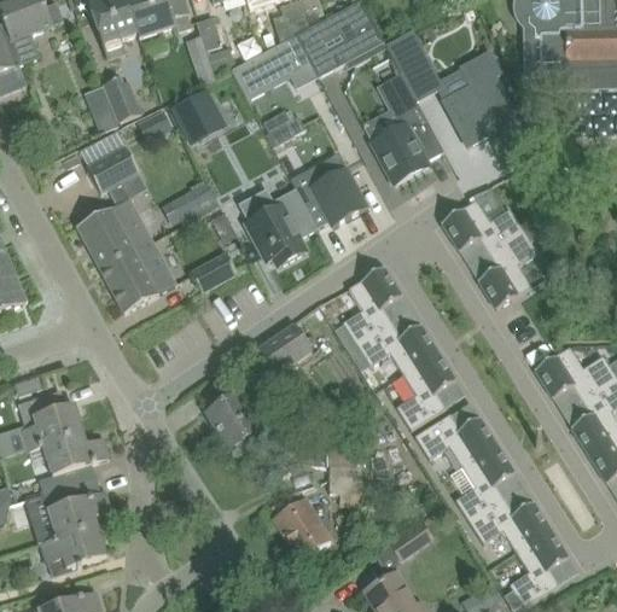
[(0,93),(27,83),(19,64),(40,56),(30,33),(62,21),(54,1),(45,6),(42,0),(0,0),(0,16),(3,22),(0,23),(0,93)]
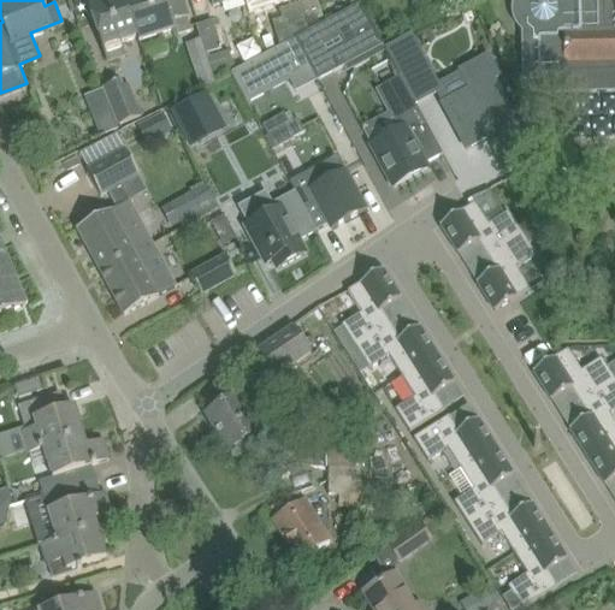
[(136,36),(139,36),(126,0),(88,0),(106,57),(124,51),(119,37),(135,33),(136,36)]
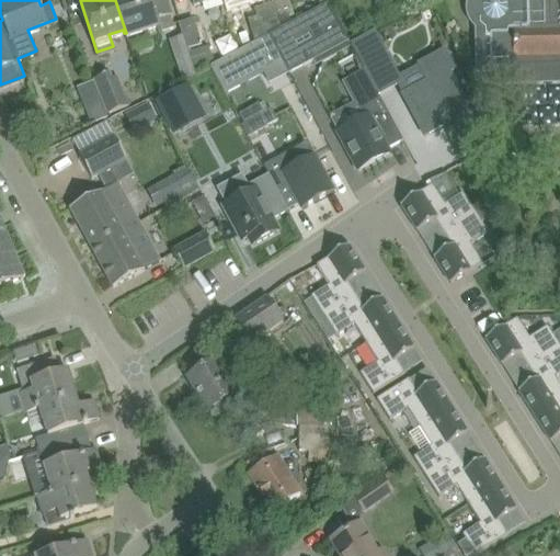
[(115,0),(126,33),(158,22),(156,14),(170,10),(167,0),(115,0)]
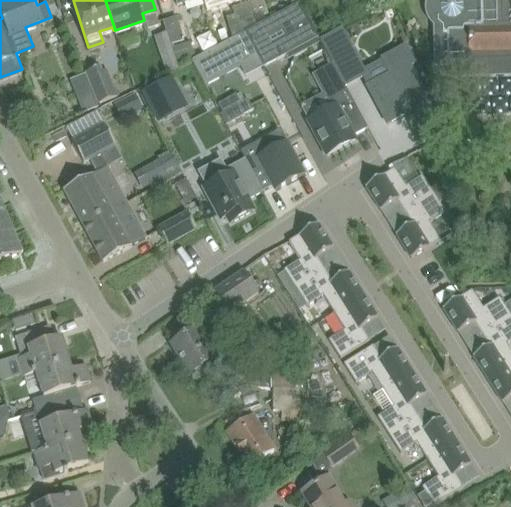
[(203,0),(206,9),(233,0),(203,0)]
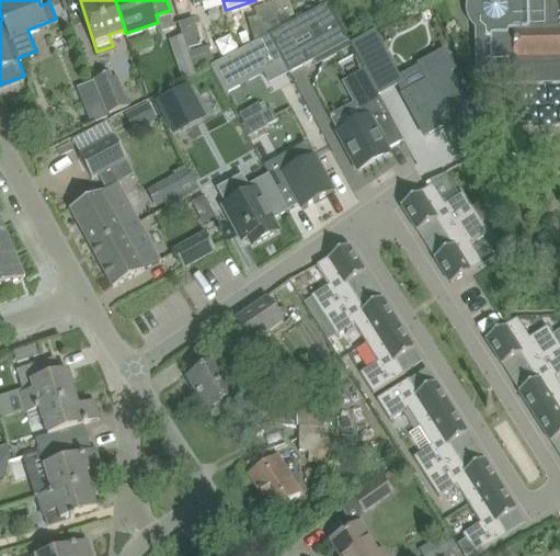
[(256,13),(248,15),(254,37),(267,31),(269,31),(281,23),(278,16),(280,15),(274,0),(271,0),(253,6),(256,13)]
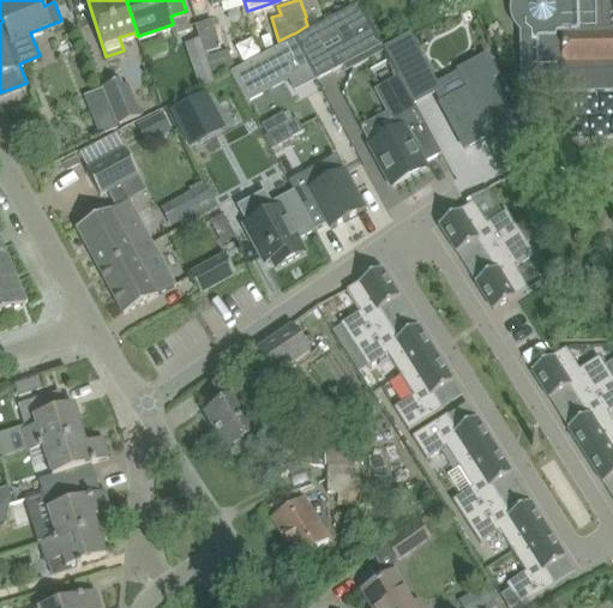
[(300,0),(306,17),(320,13),(316,0),(300,0)]
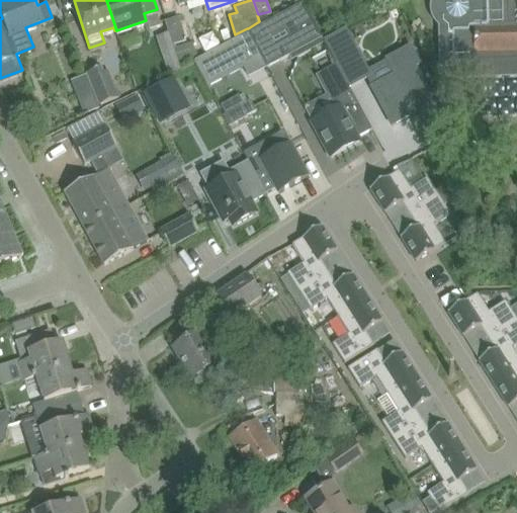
[(516,68),(516,0),(429,0),(428,2),(429,8),(431,15),(433,19),(436,23),(436,54),(454,53),(454,69),(516,68)]
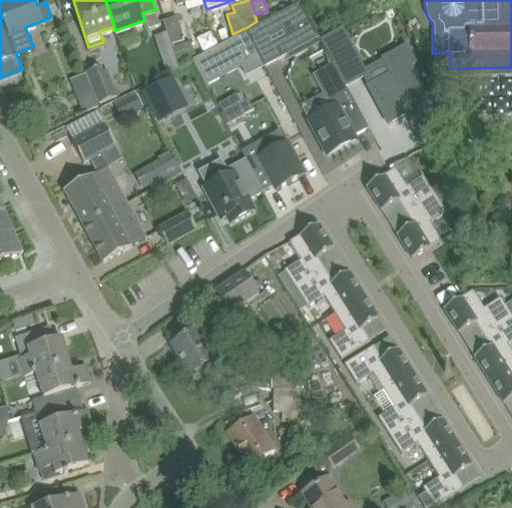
[(300,1),(246,29),(259,51),(265,63),(318,34),(300,1)]
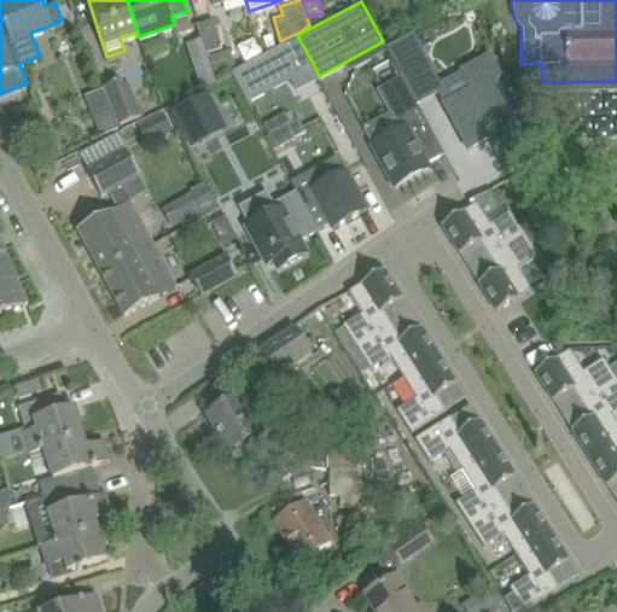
[(213,17),(196,23),(199,35),(204,51),(221,45),(213,17)]
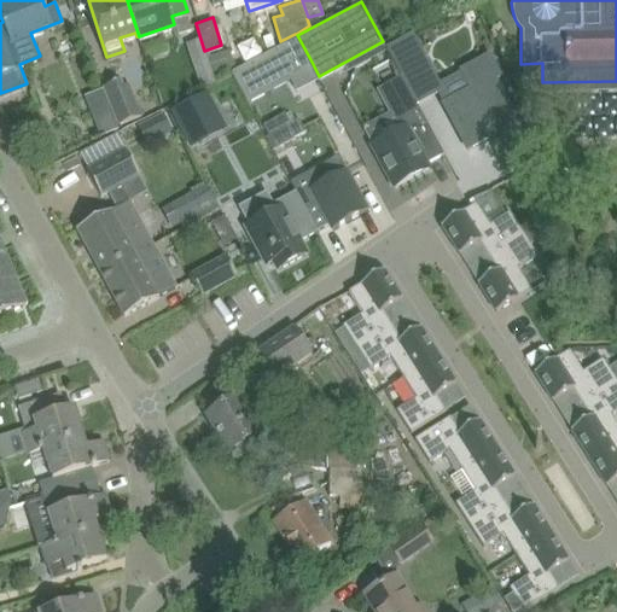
[(411,30),(385,45),(400,73),(415,99),(436,88),(441,86),(411,30)]
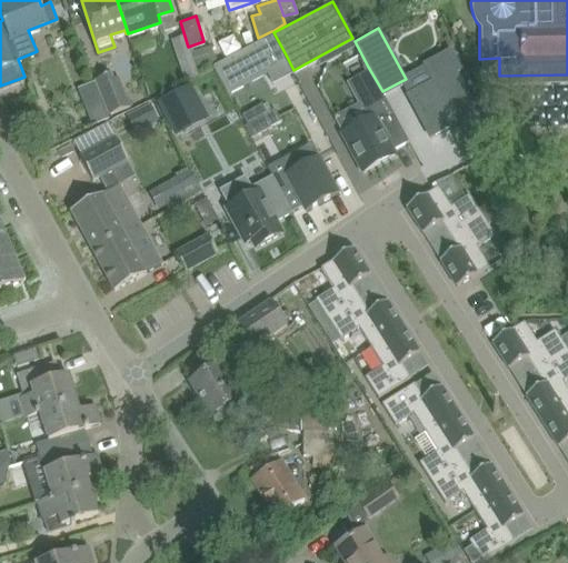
[(258,38),(212,62),(212,63),(226,89),(266,68),(272,81),(292,70),(286,58),(272,33),(271,31),(258,38)]
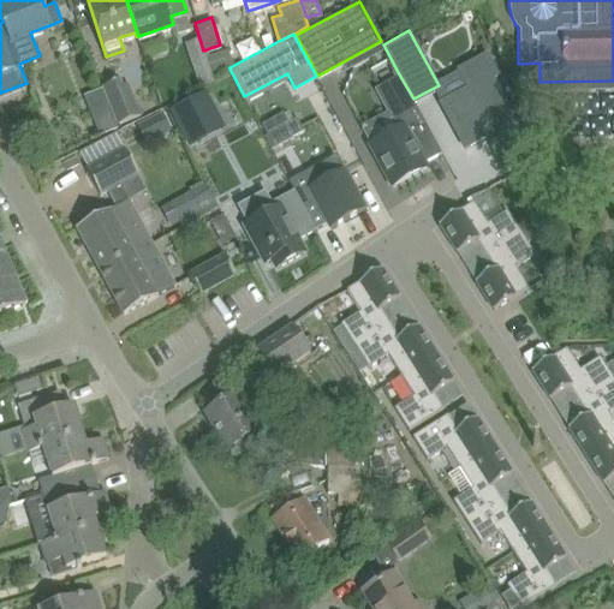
[(198,35),(185,40),(195,72),(209,67),(204,54),(203,51),(198,35)]
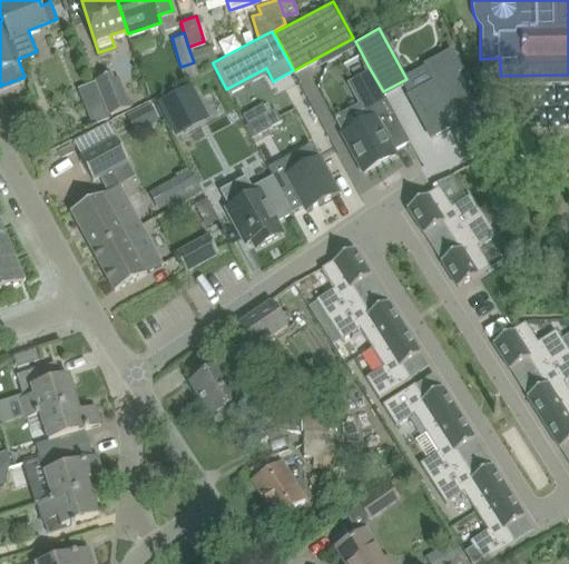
[(207,45),(189,50),(194,62),(194,65),(212,59),(207,45)]
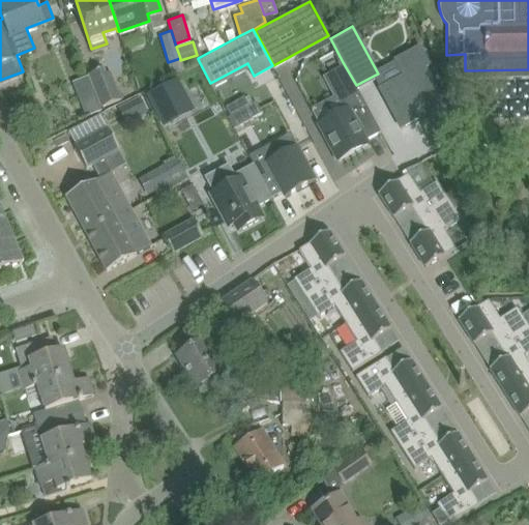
[(404,74),(379,86),(400,124),(425,111),(430,118),(422,122),(435,145),(464,128),(447,97),(442,99),(423,64),(428,61),(418,45),(395,57),(404,74)]
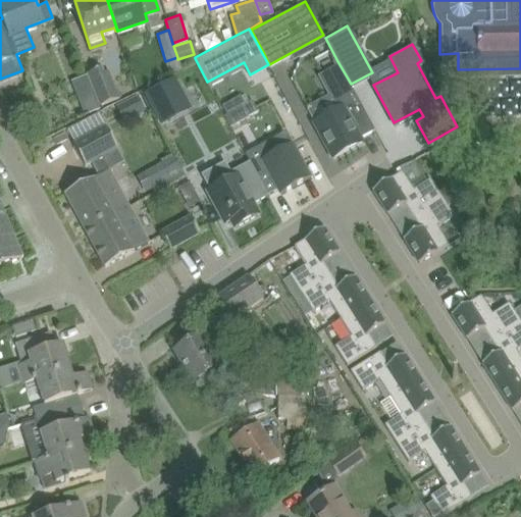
[(318,116),(313,119),(332,154),(361,139),(360,135),(374,127),(351,84),(337,61),(322,69),(341,104),(318,116)]
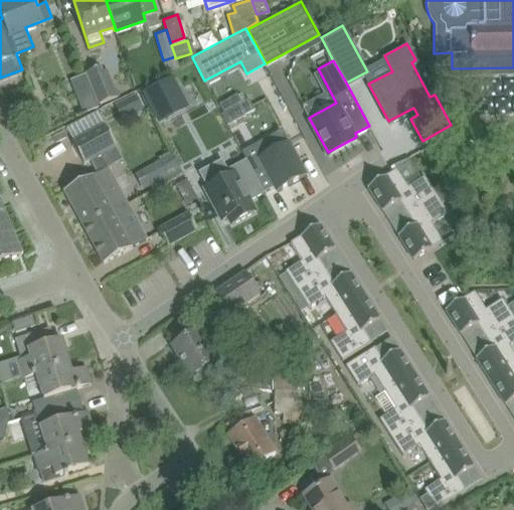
[(98,63),(86,68),(93,86),(99,100),(117,93),(106,67),(101,69),(98,63)]
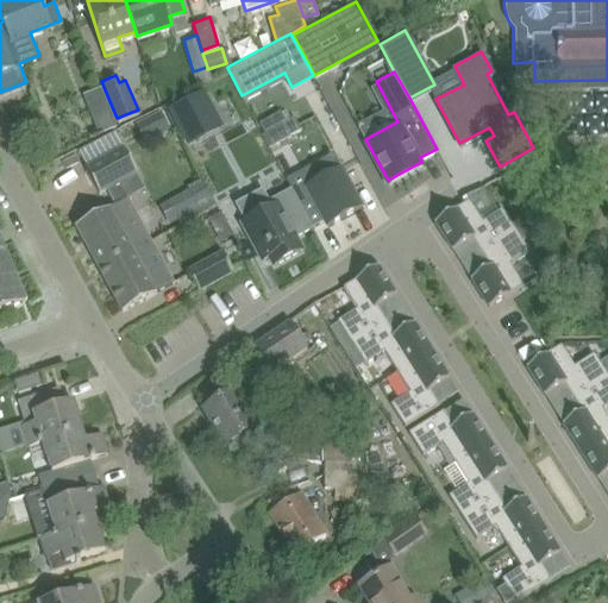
[(187,94),(167,105),(186,142),(206,131),(195,111),(212,101),(204,85),(187,94)]
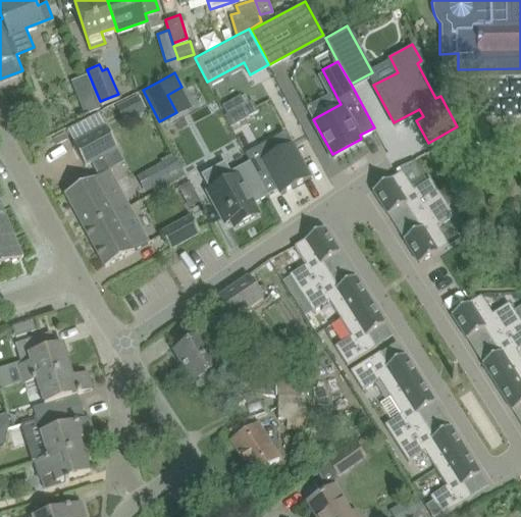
[(94,87),(77,94),(84,111),(101,104),(100,101),(94,87)]
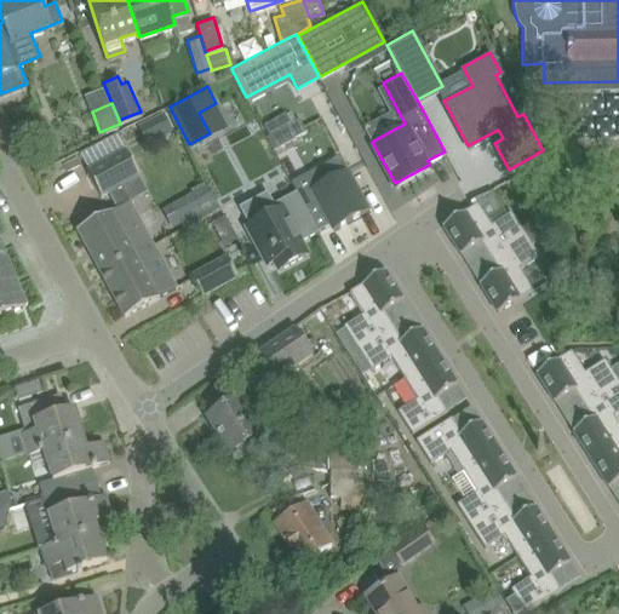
[(286,109),(263,121),(265,126),(269,132),(285,124),(287,122),(291,120),(286,109)]
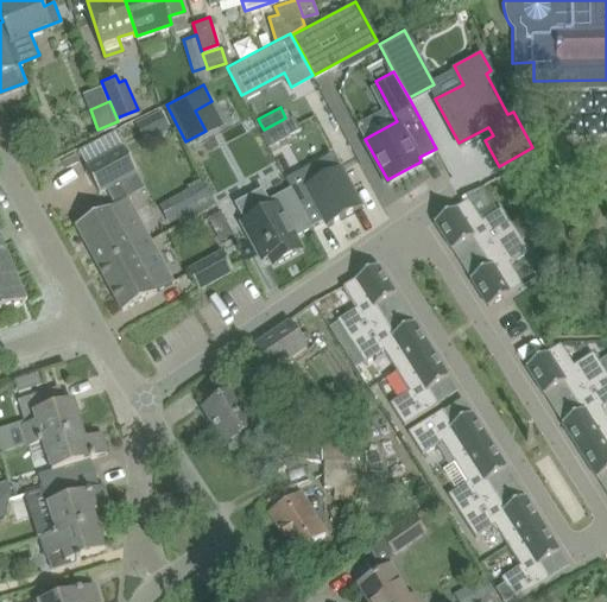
[(134,122),(141,137),(168,124),(159,109),(134,122)]
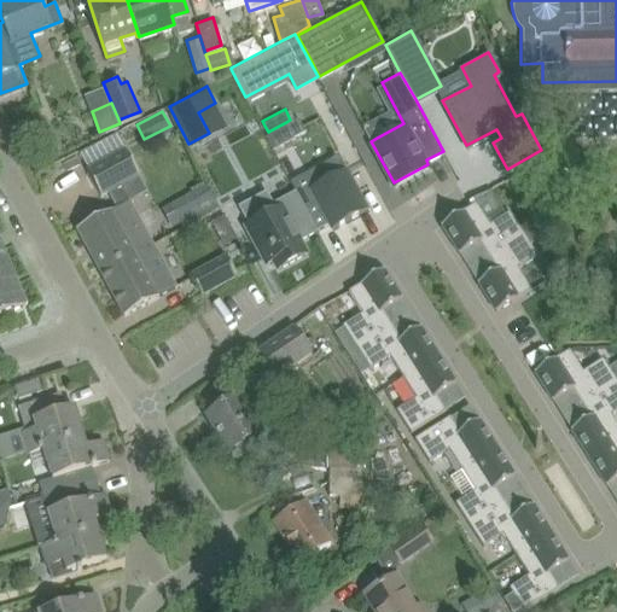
[(267,133),(266,133),(272,146),(294,134),(304,128),(298,115),(290,120),(286,122),(284,123),(268,132),(267,133)]
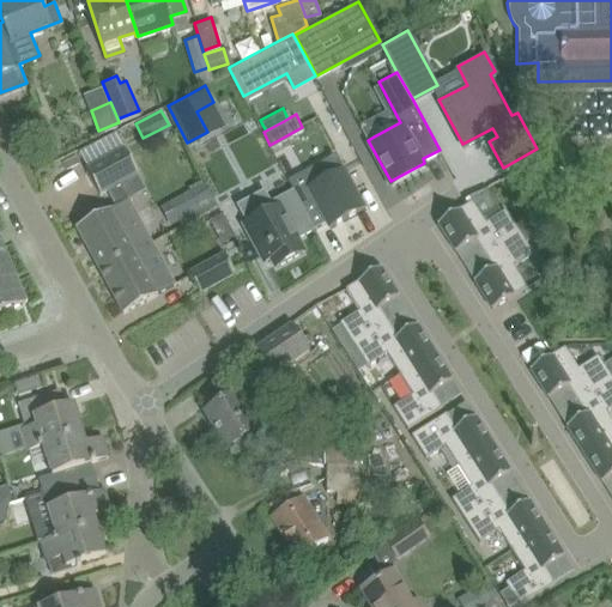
[(137,169),(122,143),(85,163),(100,190),(105,187),(115,202),(127,196),(119,180),(137,169)]
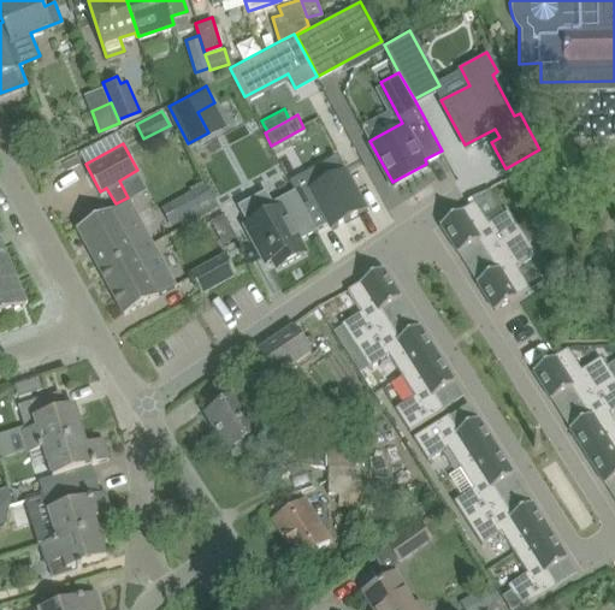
[(305,172),(290,179),(294,187),(303,205),(317,197),(330,224),(365,206),(343,167),(336,152),(303,170),(305,172)]
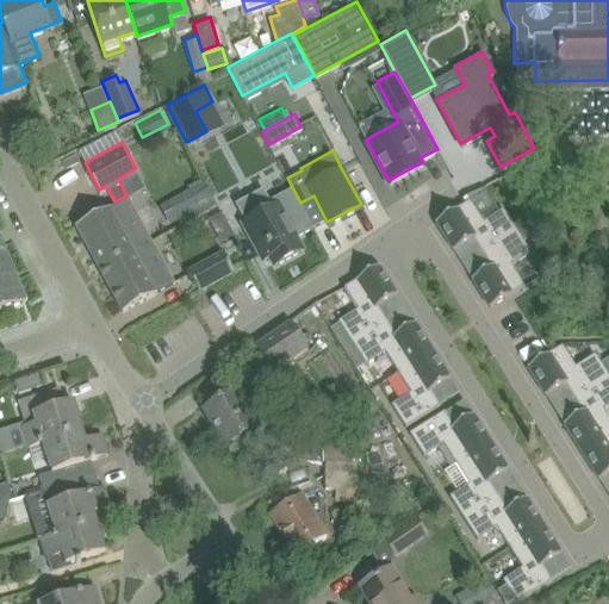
[(206,184),(169,204),(178,217),(179,220),(216,201),(206,184)]
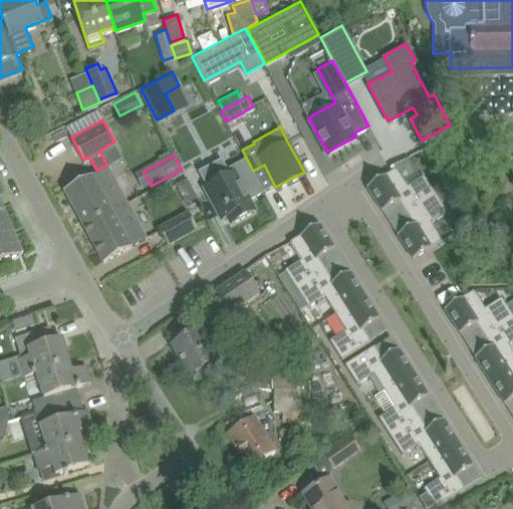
[(220,159),(200,170),(207,184),(204,185),(219,212),(224,209),(231,221),(253,209),(248,198),(263,190),(253,171),(245,156),(225,167),(220,159)]
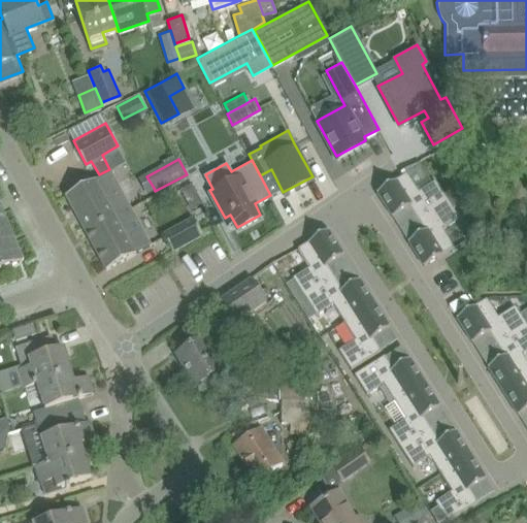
[(65,193),(85,230),(129,205),(109,169),(99,174),(95,176),(65,193)]
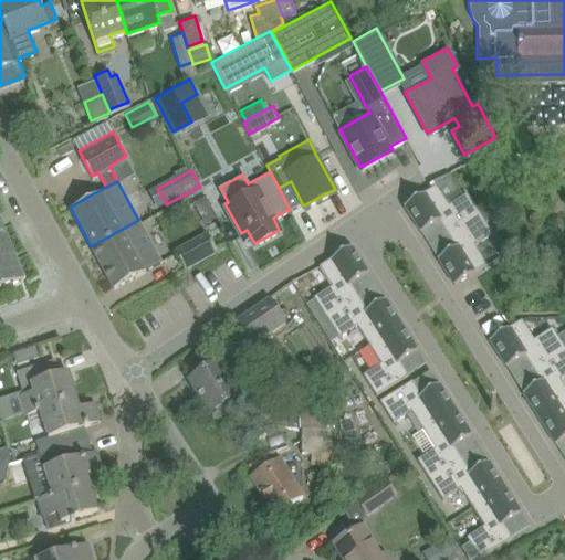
[(436,182),(404,203),(420,230),(438,218),(447,231),(479,211),(473,201),(466,191),(448,202),(436,182)]
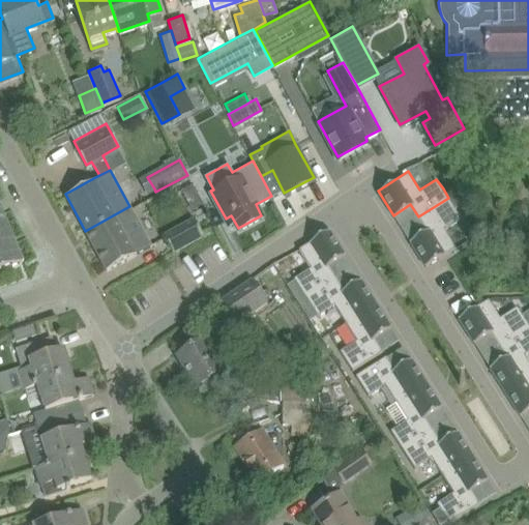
[(449,184),(443,188),(448,198),(456,193),(449,184)]
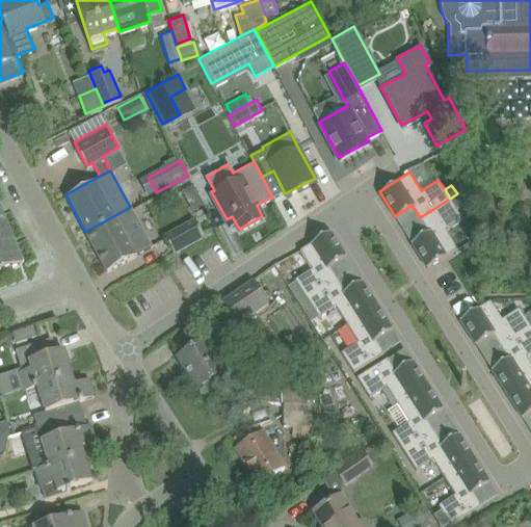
[(457,193),(450,199),(456,207),(462,203),(457,193)]
